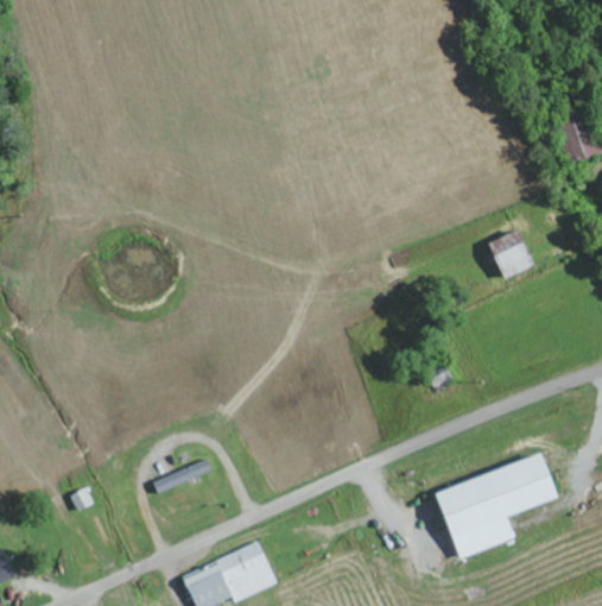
[(488,242),(500,279),(531,270),(519,233),(488,242)]
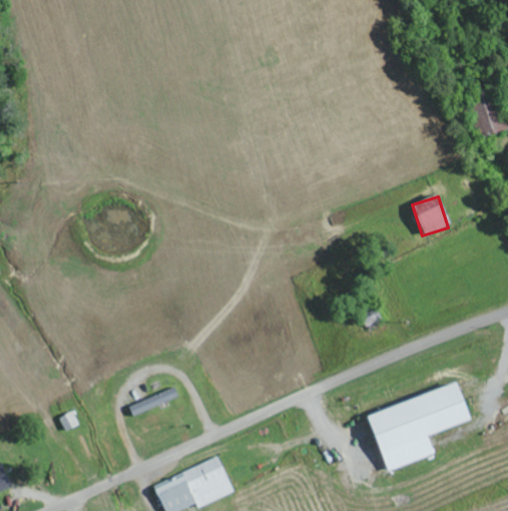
[(428,434),(469,420),(456,383),(366,414),(386,471),(435,454),(428,434)]
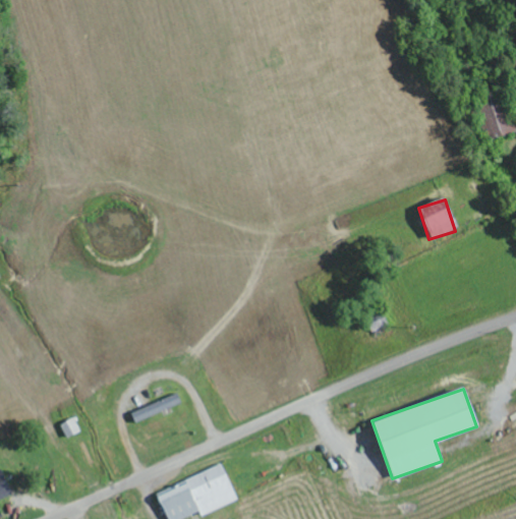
[(182,406),(179,396),(131,410),(134,420),(182,406)]
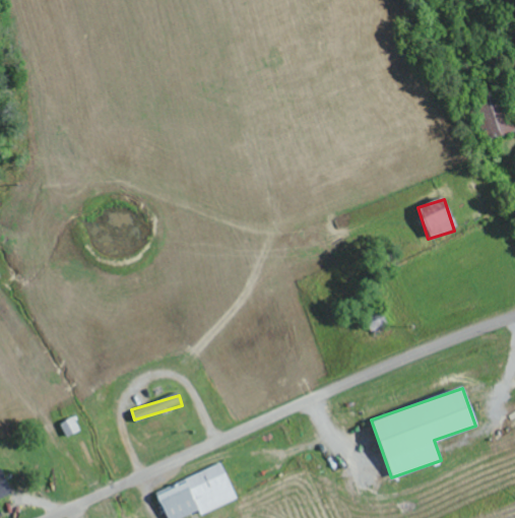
[(61,423),(67,437),(80,431),(74,416),(61,423)]
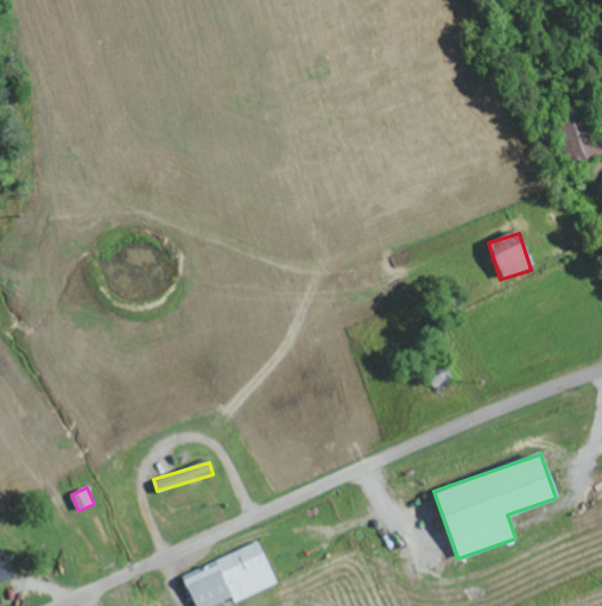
[(235,601),(278,584),(260,542),(182,575),(195,605),(211,605),(233,598),(235,601)]
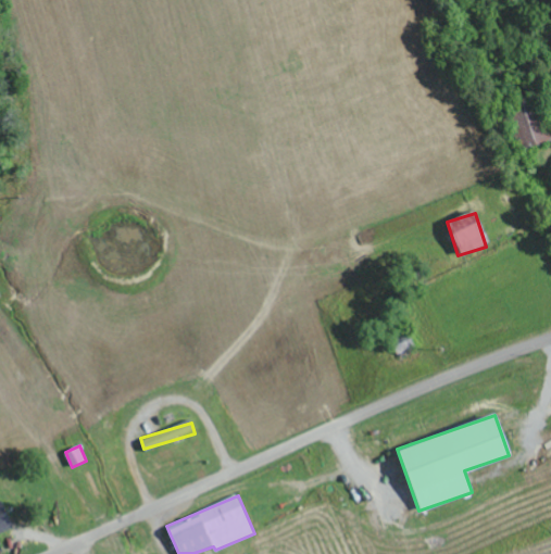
[(0,532),(13,528),(2,502),(0,502),(0,532)]
